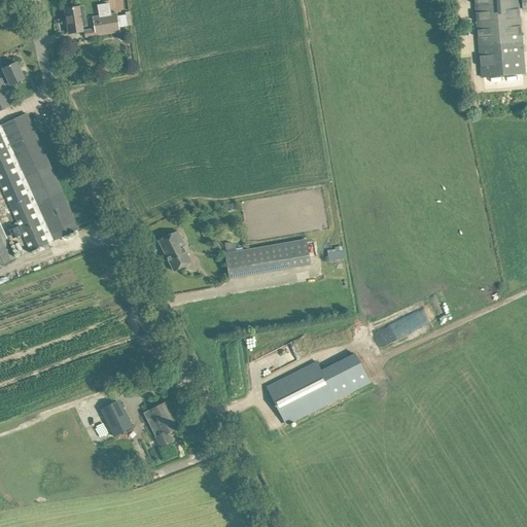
[(519,0),(473,0),(481,78),(526,74),(523,41),(519,0)]
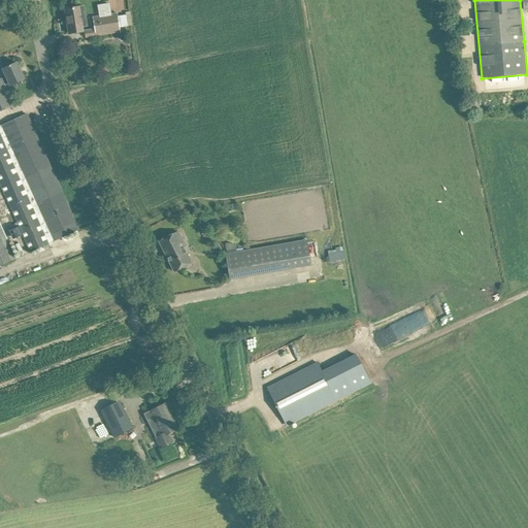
[(78,7),(65,9),(69,34),(83,32),(81,27),(81,25),(87,24),(84,6),(78,7)]
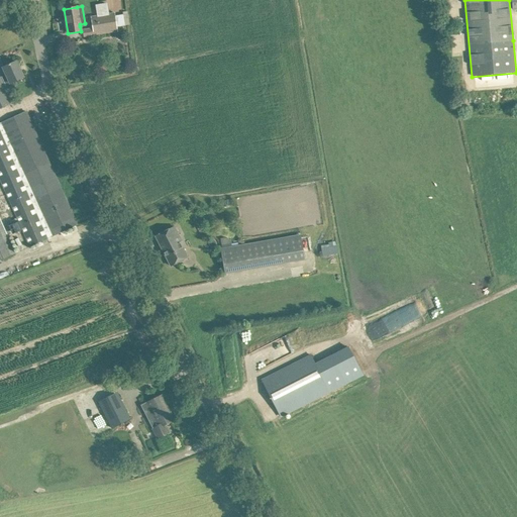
[(115,13),(91,17),(93,28),(84,30),(85,37),(95,35),(94,34),(118,31),(115,13)]
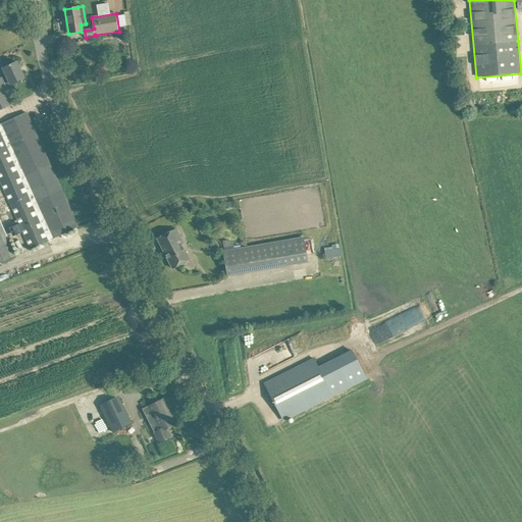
[(6,75),(2,77),(7,90),(13,88),(12,84),(23,79),(16,62),(3,68),(6,75)]
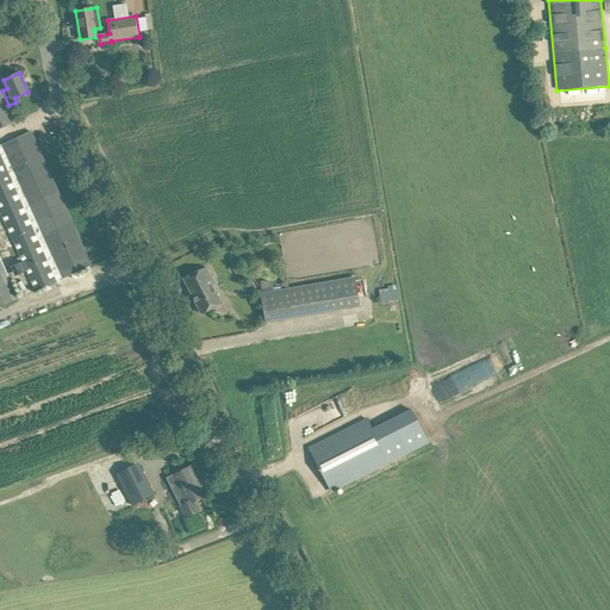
[(5,98),(1,91),(0,91),(0,128),(13,122),(2,98),(5,98)]
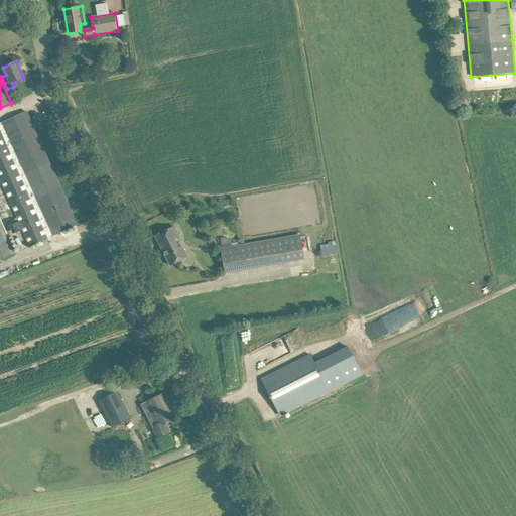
[(26,111),(0,123),(0,130),(47,238),(69,229),(78,225),(26,111)]
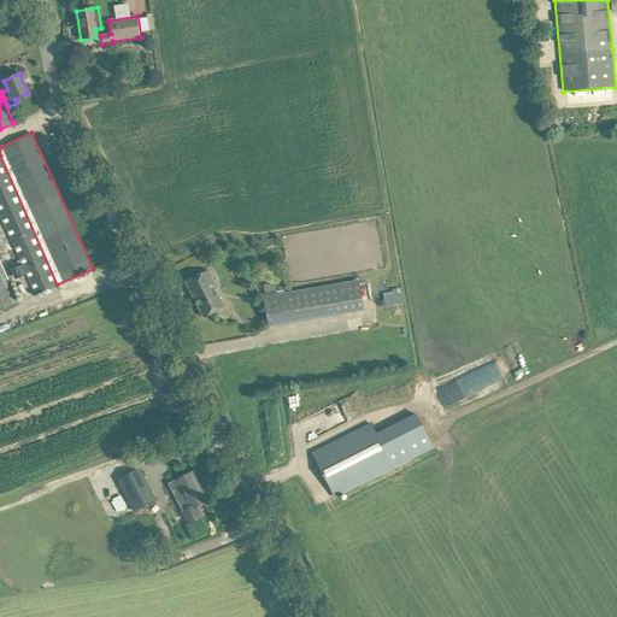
[(0,213),(36,294),(57,285),(0,156),(0,213)]
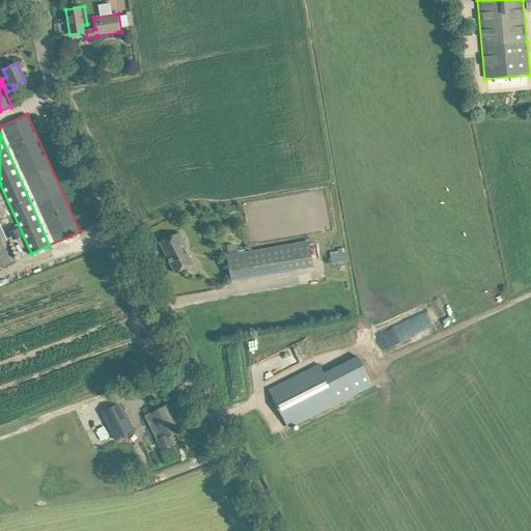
[(0,267),(15,260),(0,226),(0,267)]
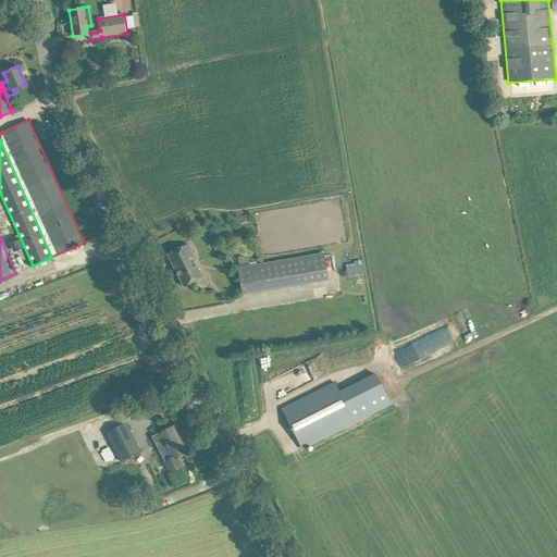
[(168,255),(184,286),(202,277),(190,255),(193,254),(188,245),(168,255)]
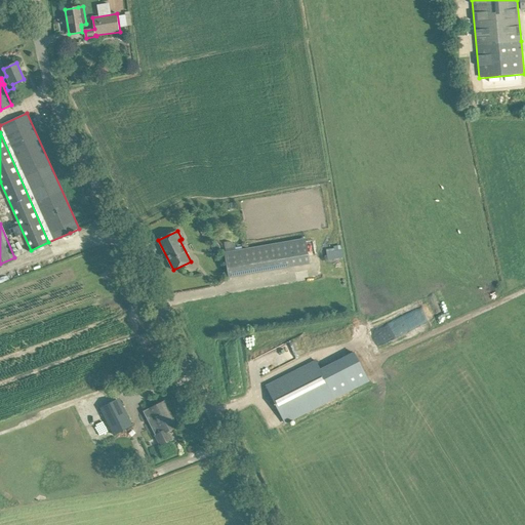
[(305,238),(286,241),(291,267),(310,264),(305,238)]
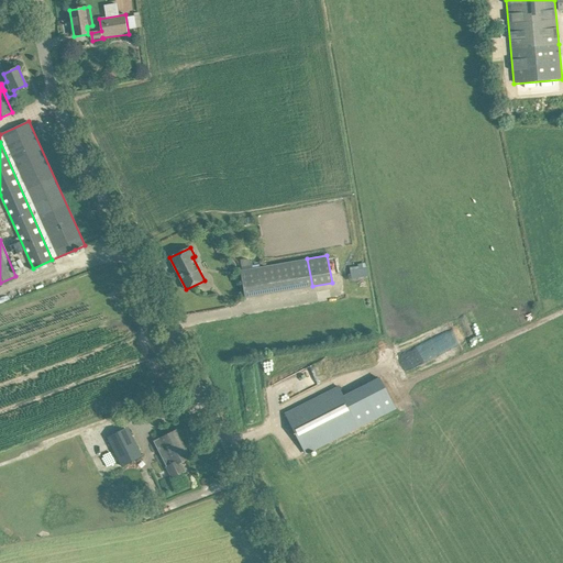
[(351,267),(351,277),(368,277),(367,266),(351,267)]
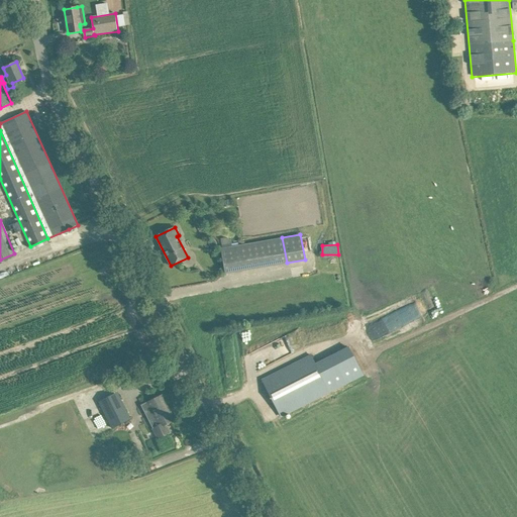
[(232,246),(221,248),(225,274),(234,272),(230,252),(233,252),(232,246)]
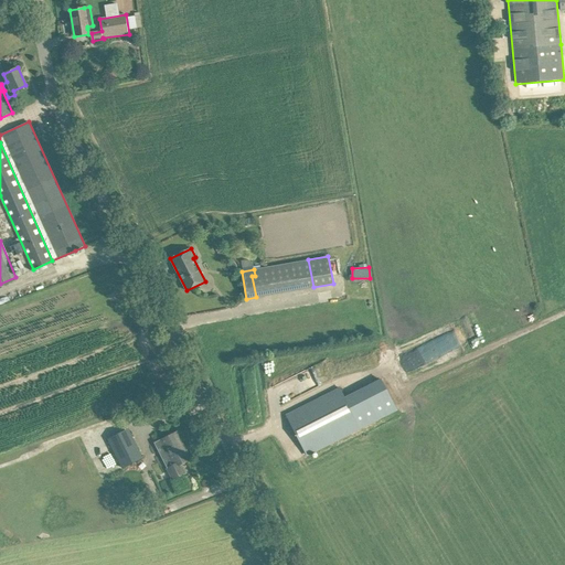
[(240,370),(241,379),(255,379),(254,370),(240,370)]
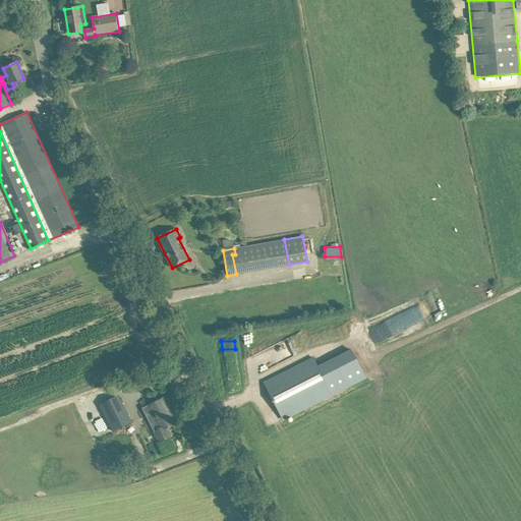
[(265,383),(283,419),(332,395),(313,357),(265,383)]
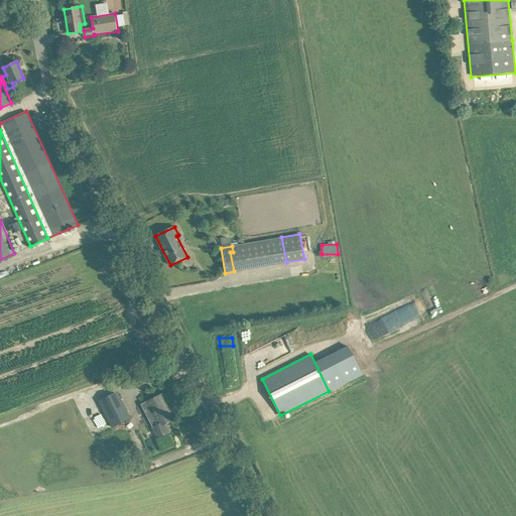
[(146,402),(151,411),(158,424),(152,427),(157,437),(169,431),(165,423),(173,419),(161,394),(146,402)]
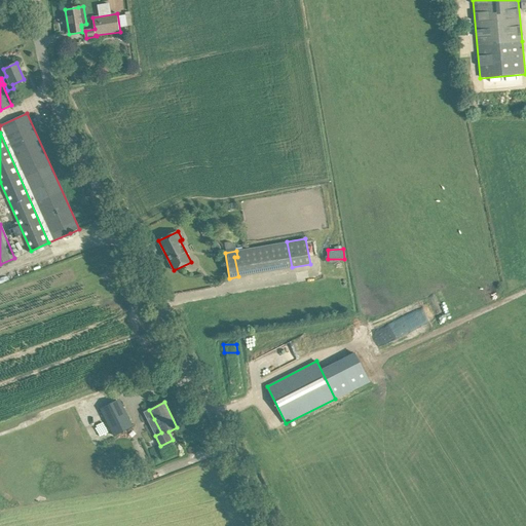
[(122,406),(104,415),(114,436),(133,426),(122,406)]
